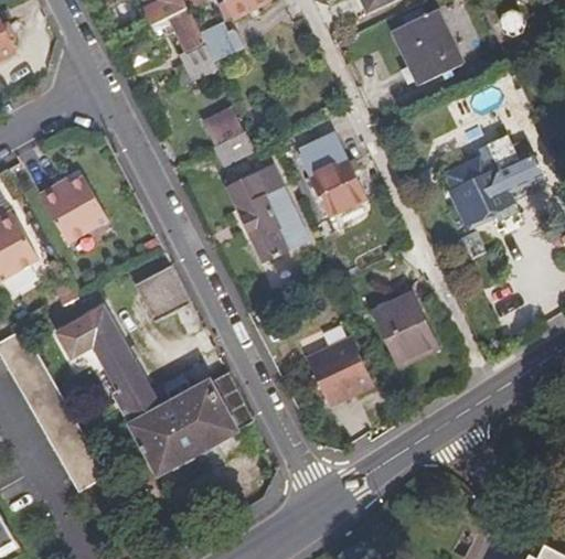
[(214,67),(181,0),(158,0),(160,3),(144,10),(150,23),(168,15),(189,61),(172,68),(179,84),(214,67)]
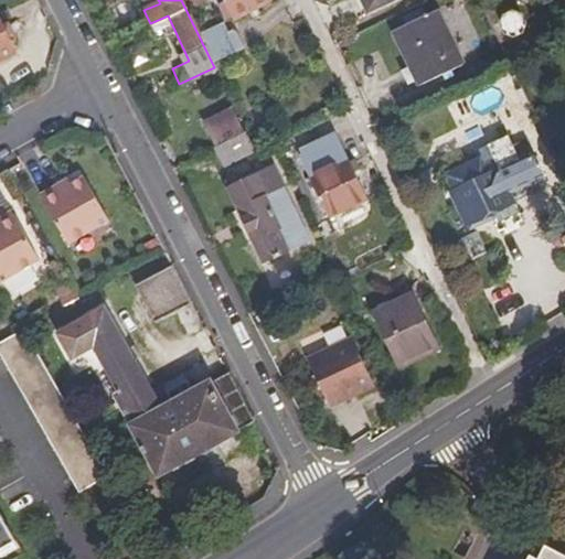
[(224,17),(228,14),(230,17),(265,0),(223,0),(216,3),(224,17)]
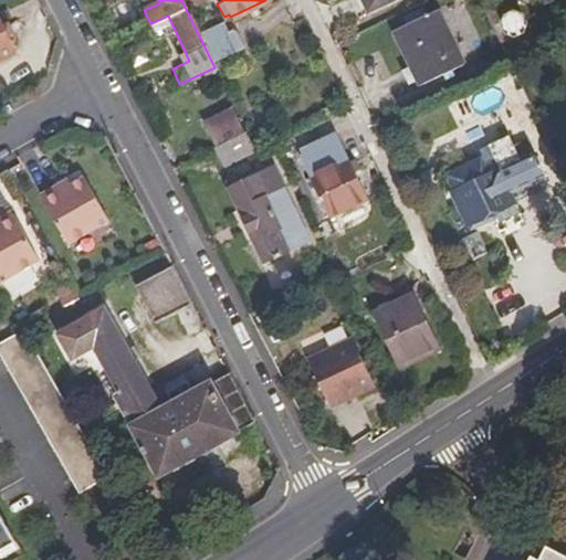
[(360,0),(366,10),(387,0),(360,0)]
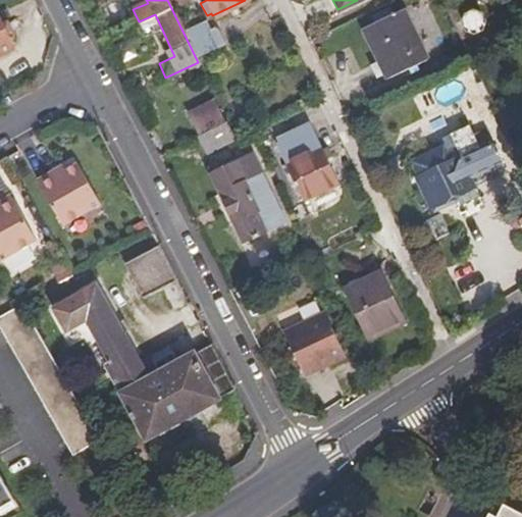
[(388,5),(369,14),(372,20),(361,26),(385,78),(425,59),(401,8),(392,12),(388,5)]
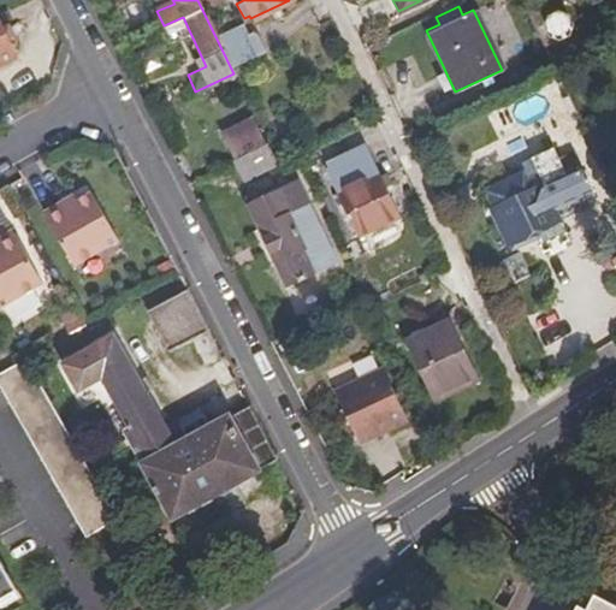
[(6,23),(0,25),(7,40),(13,36),(6,23)]
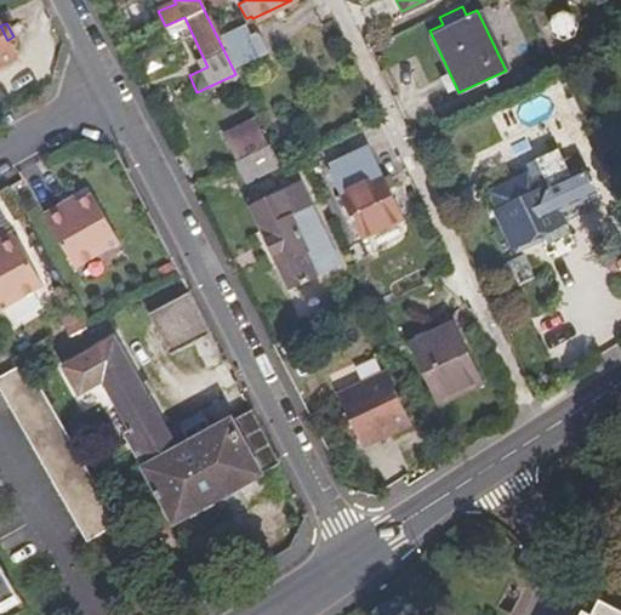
[(0,26),(0,24),(0,64),(16,57),(7,40),(0,26)]
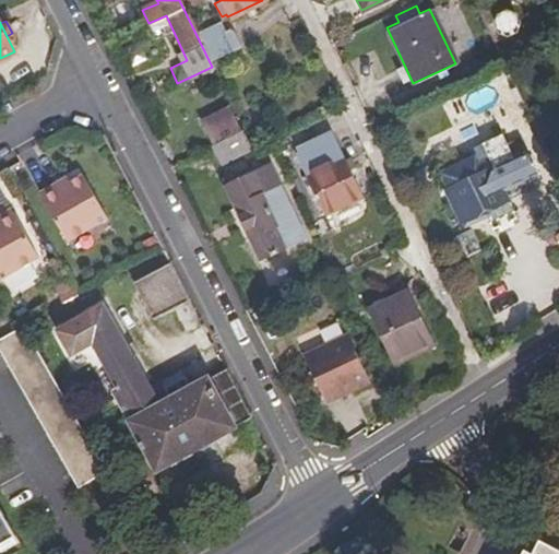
[(230,27),(201,40),(209,57),(238,44),(230,27)]
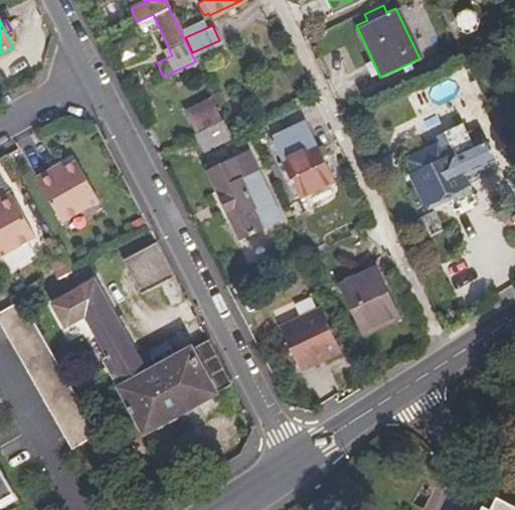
[(224,118),(197,131),(205,148),(232,134),(224,118)]
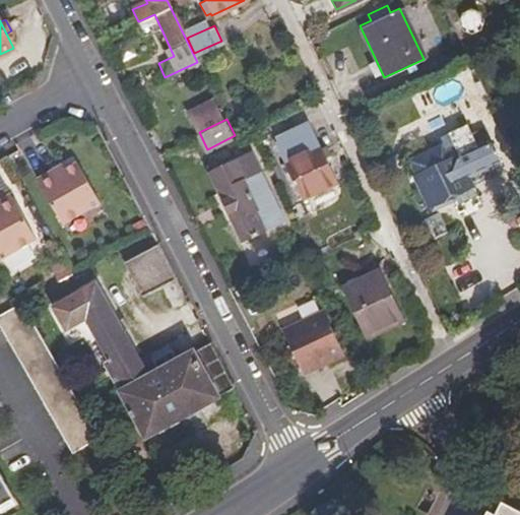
[(467,135),(450,143),(454,152),(443,157),(439,148),(408,163),(414,177),(412,178),(426,207),(429,206),(430,209),(449,200),(448,197),(469,186),(464,176),(496,162),(486,142),(473,148),(467,135)]
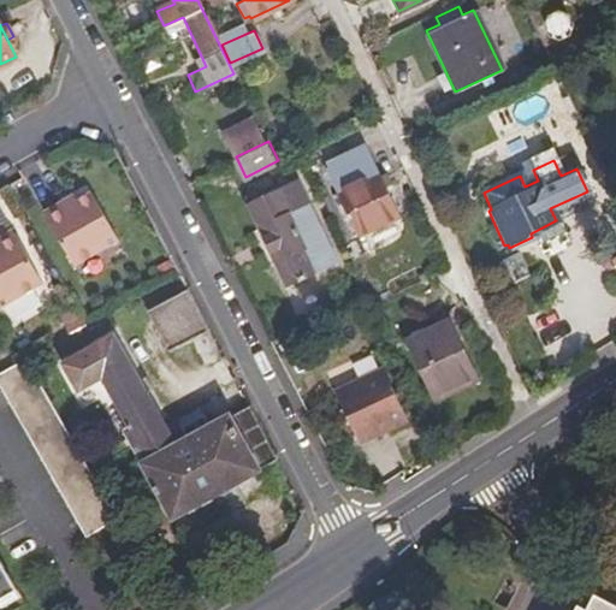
[(533,170),(520,176),(525,187),(538,181),(533,170)]
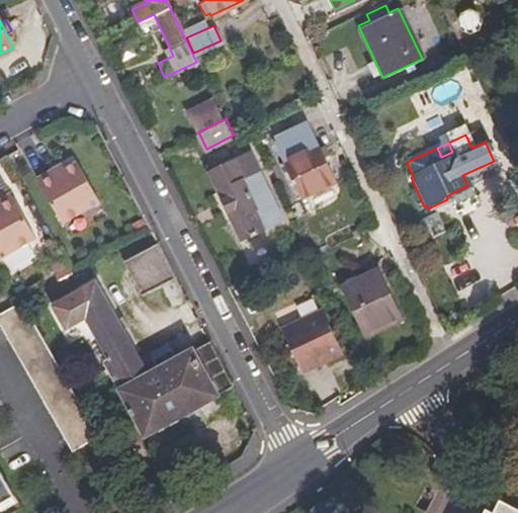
[(284,164),(309,220),(345,202),(319,144),(284,159),(286,163),(284,164)]
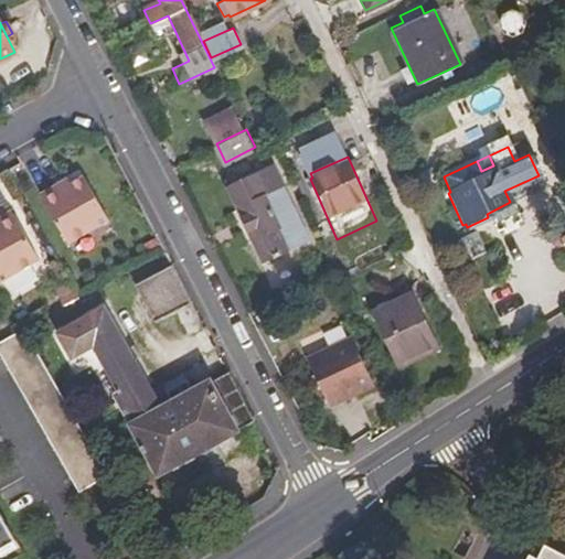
[(269,164),(247,175),(234,181),(224,185),(259,260),(270,255),(270,256),(278,253),(278,251),(305,238),(288,202),(284,204),(276,186),(279,185),(269,164)]
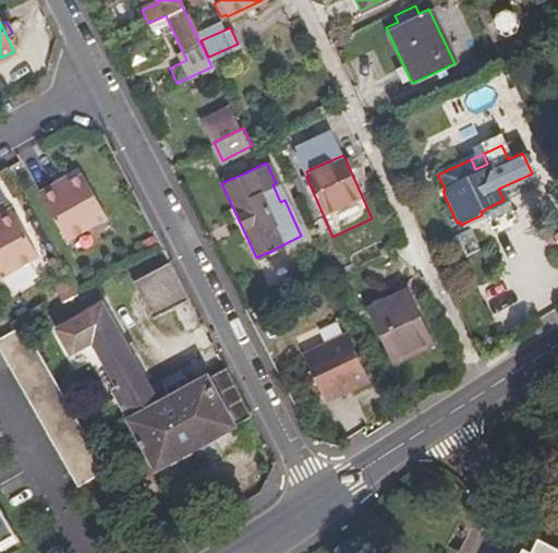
[(228,173),(231,179),(244,173),(242,167),(228,173)]
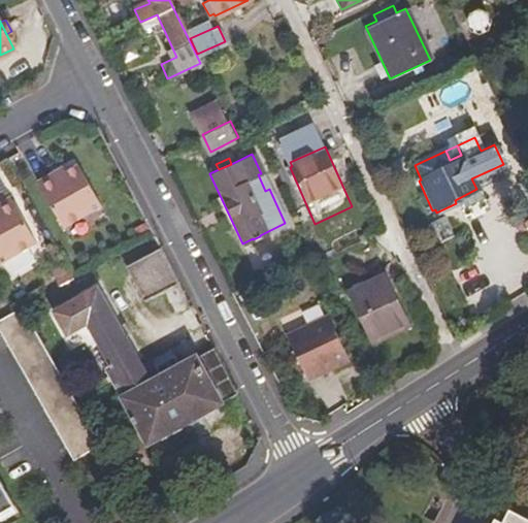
[(79,164),(67,170),(56,176),(54,172),(38,181),(64,227),(103,205),(79,164)]
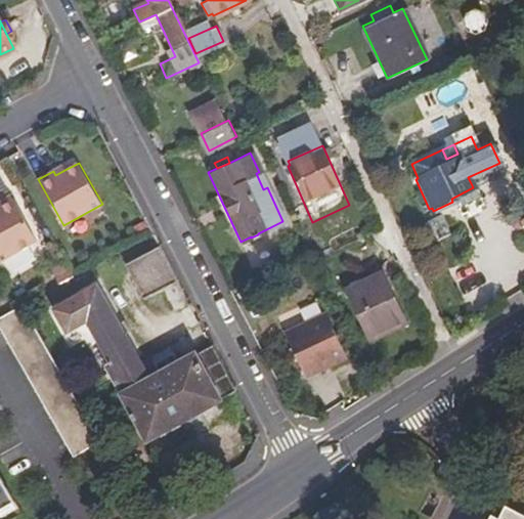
[(52,170),(53,171),(55,175),(67,169),(64,165),(52,170)]
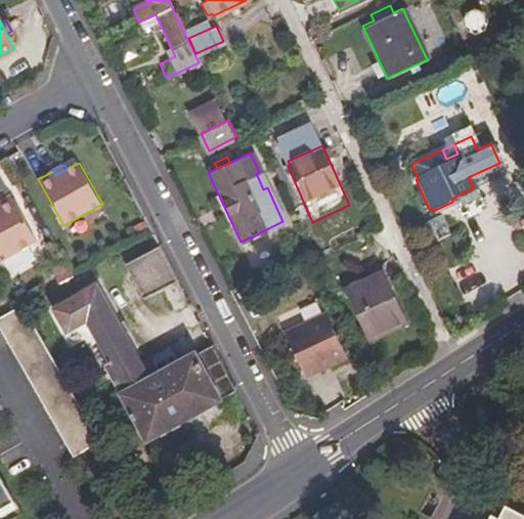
[(0,260),(37,241),(11,193),(0,200),(0,260)]
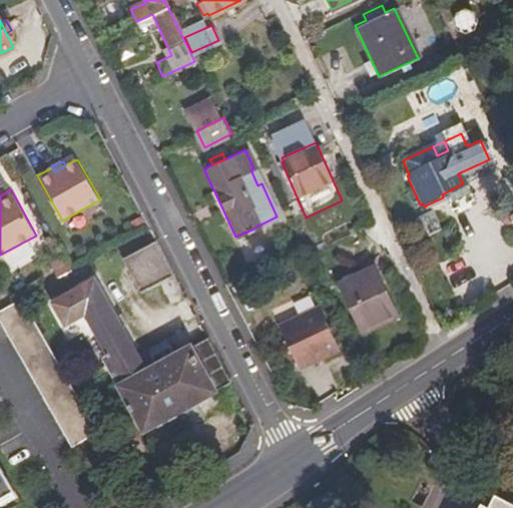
[(430,210),(416,218),(414,218),(451,298),(486,281),(476,257),(455,265),(430,210)]
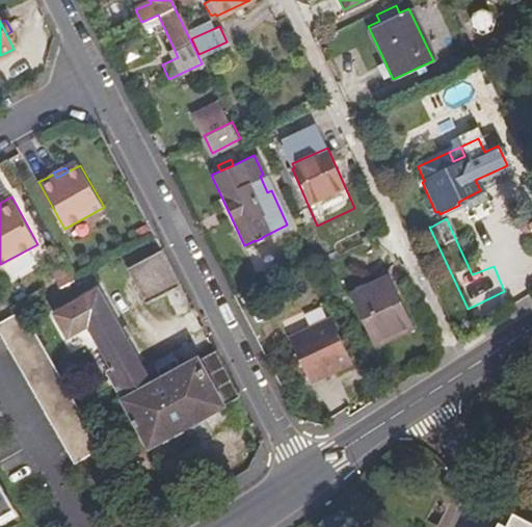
[(155,238),(153,234),(132,244),(134,249),(155,238)]
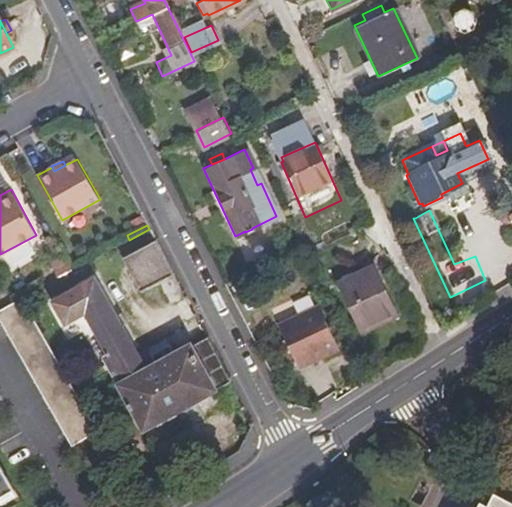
[(172,273),(149,229),(129,240),(135,250),(120,257),(137,291),(172,273)]
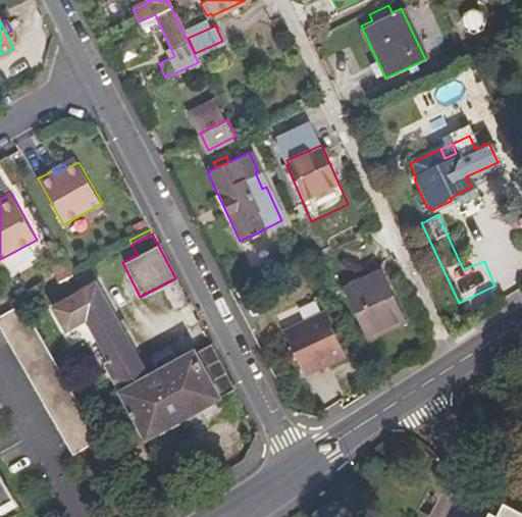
[(346,285),(370,335),(406,319),(382,268),(346,285)]
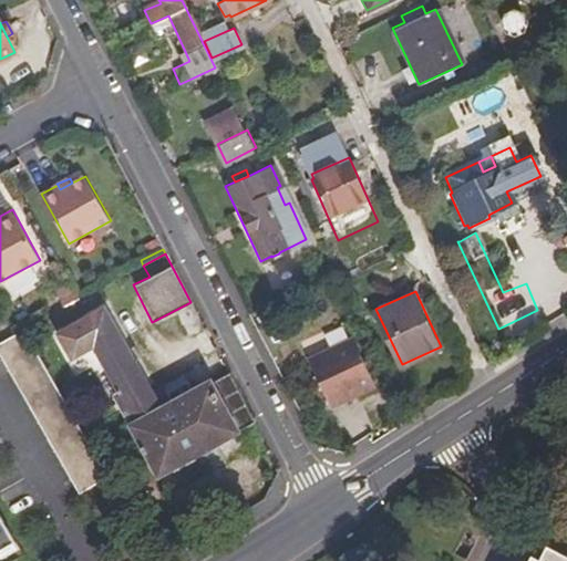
[(241,426),(254,419),(229,372),(216,378),(214,375),(195,386),(187,377),(168,388),(174,398),(164,405),(105,302),(57,332),(70,356),(93,344),(101,359),(119,388),(113,393),(158,478),(245,433),(241,426)]
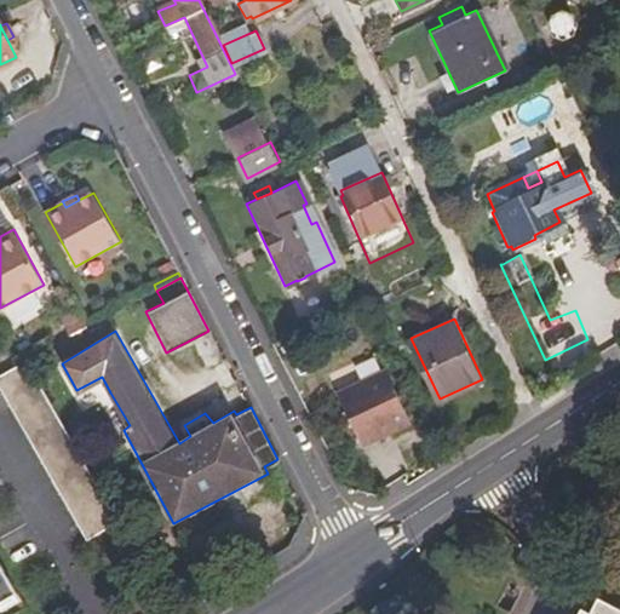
[(24,362),(0,376),(0,392),(81,539),(114,522),(24,362)]
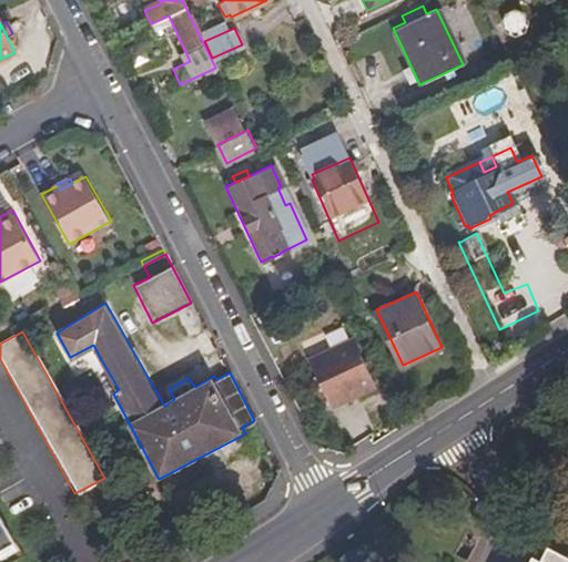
[(312,358),(333,404),(376,384),(354,338),(312,358)]
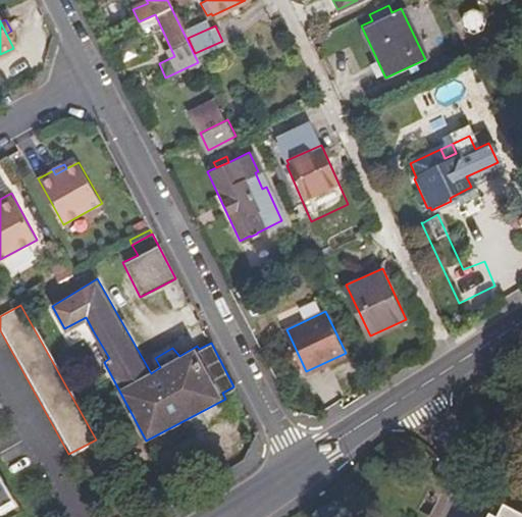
[(0,505),(10,500),(0,481),(0,505)]
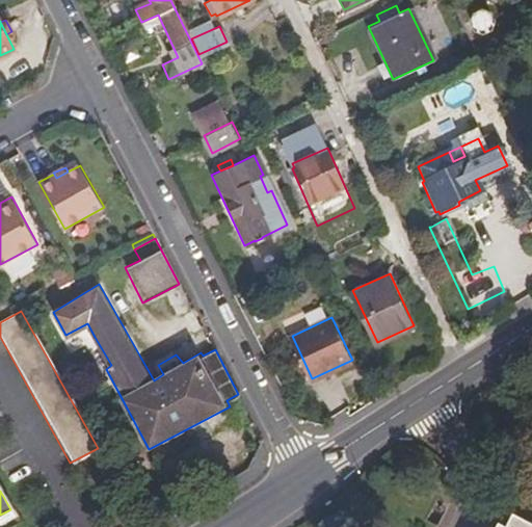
[(485,524),(483,526),(503,526),(507,518),(498,515),(495,524),(485,524)]
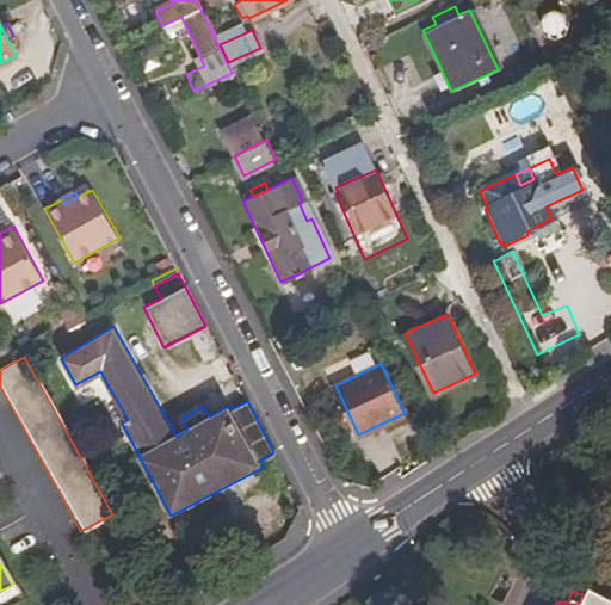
[(608,604),(582,594),(578,604),(608,604)]
